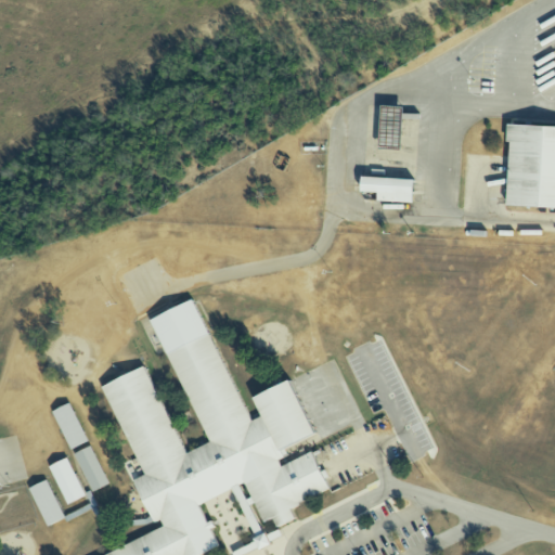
[(554,123),(508,121),(508,139),(513,139),(510,205),(554,206),(554,123)]
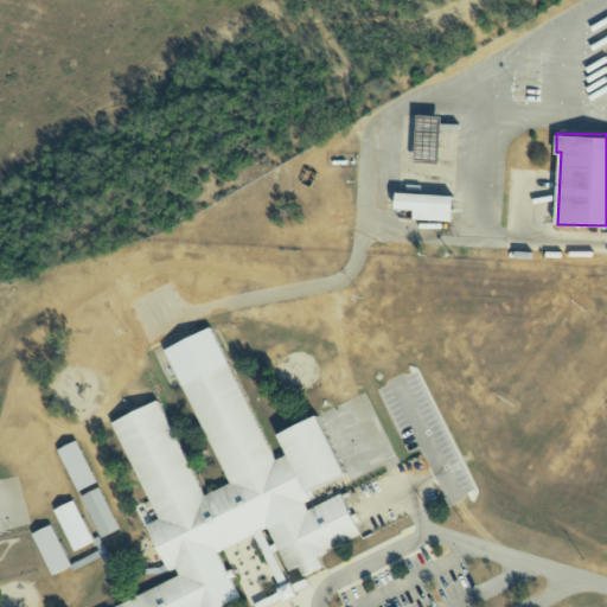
[(397,190),(396,210),(415,211),(415,219),(454,222),(455,192),(397,190)]
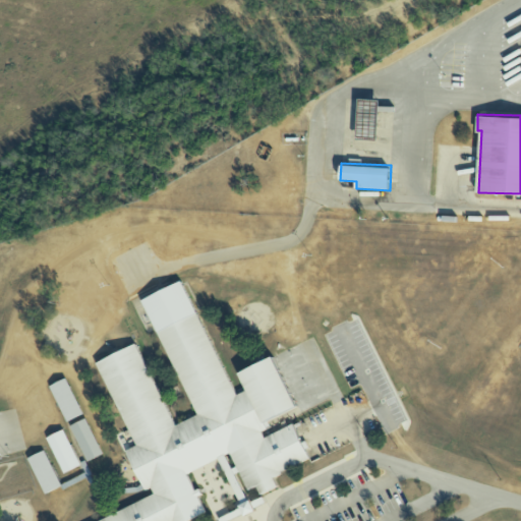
[(96,362),(137,445),(127,450),(147,489),(152,486),(155,494),(101,520),(183,520),(206,510),(186,473),(233,450),(251,487),(258,484),(264,494),(280,485),(276,477),(314,458),(295,420),(267,435),(266,432),(304,413),(275,354),(242,370),(250,388),(239,393),(182,279),(141,299),(199,414),(177,425),(135,343),(96,362)]
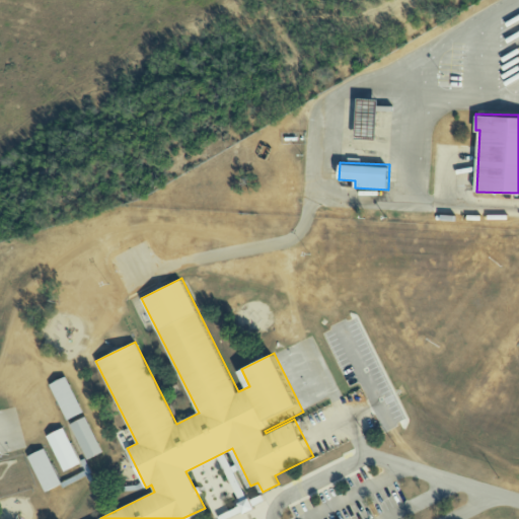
[(50,384),(67,420),(84,412),(67,376),(50,384)]
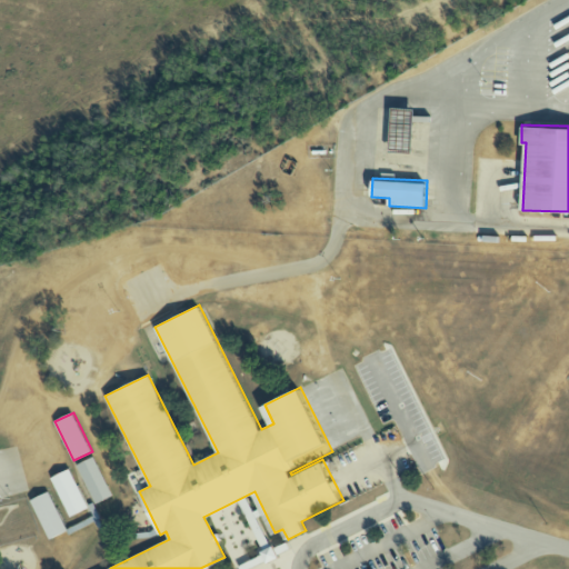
[(77,463),(96,503),(115,495),(96,455),(77,463)]
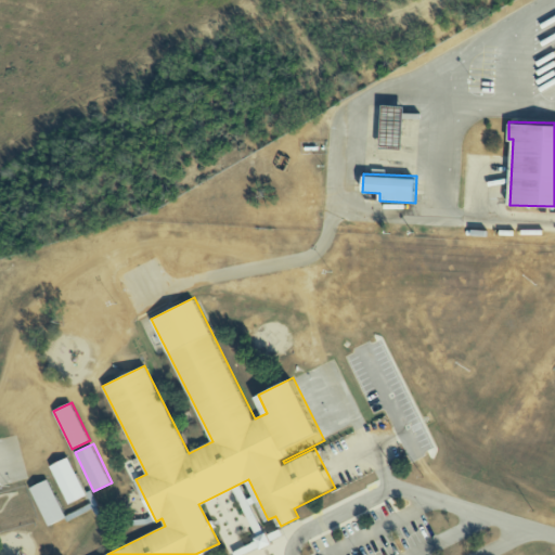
[(50,465),(68,503),(87,494),(68,456),(50,465)]
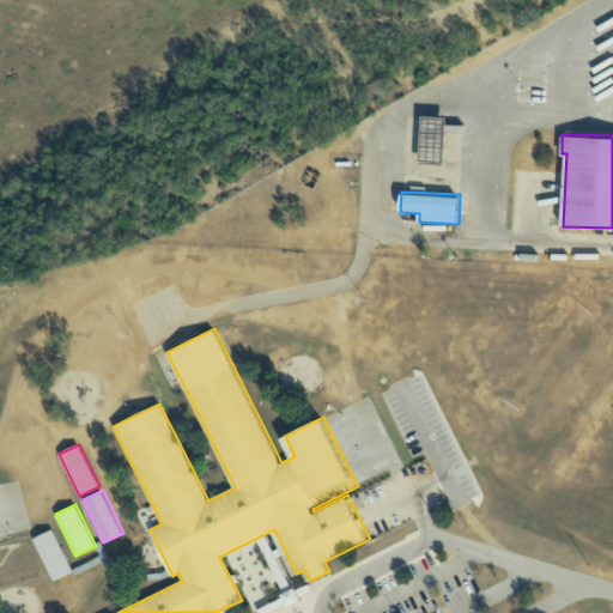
[(34,538),(54,582),(74,572),(54,528),(34,538)]
